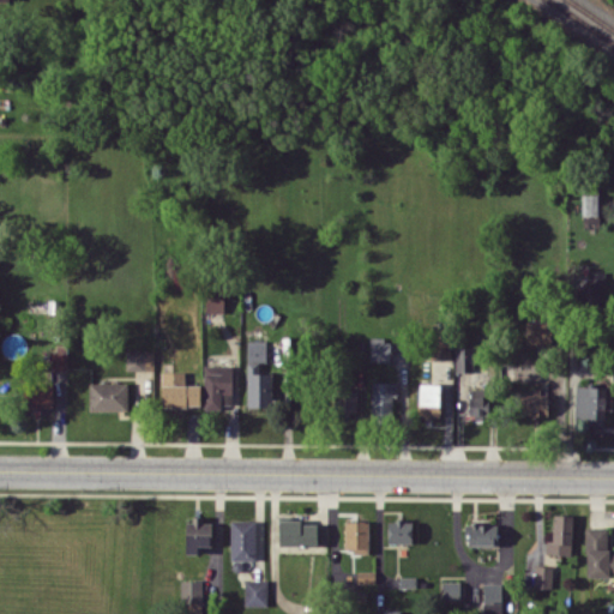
[(600,194),(584,194),(584,217),(600,217),(600,194)]
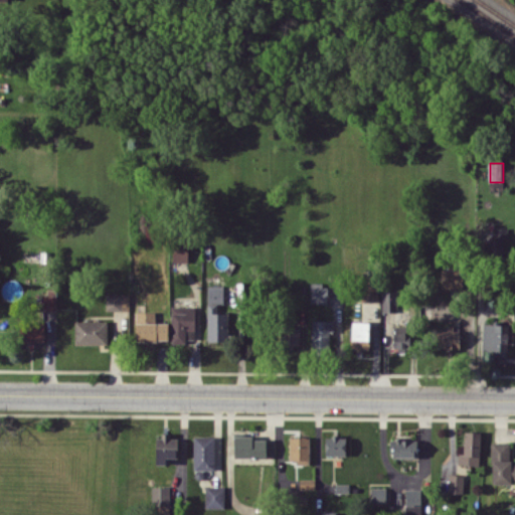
[(187,262),(188,245),(173,244),(172,262),(187,262)]
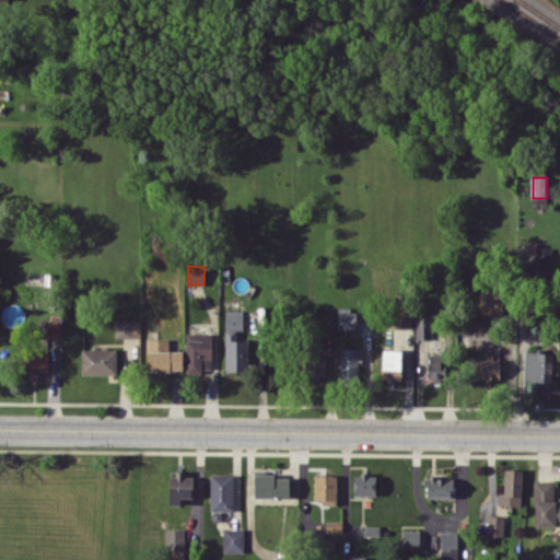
[(479,313),(503,313),(503,293),(479,293),(479,313)]
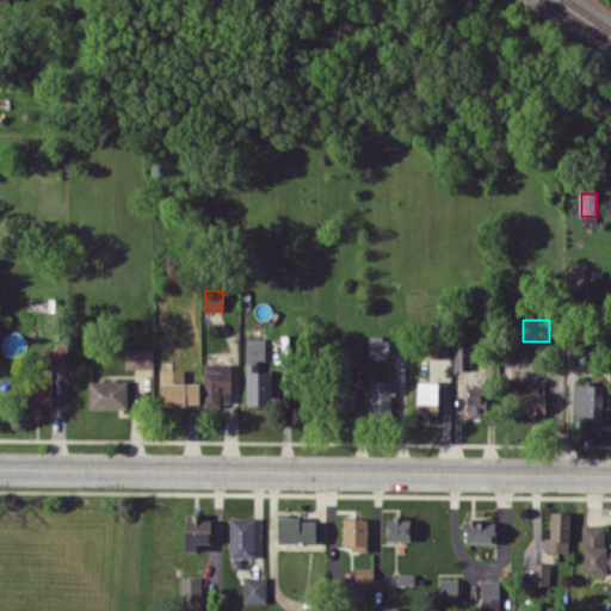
[(427,357),(448,358),(449,331),(429,331),(427,357)]
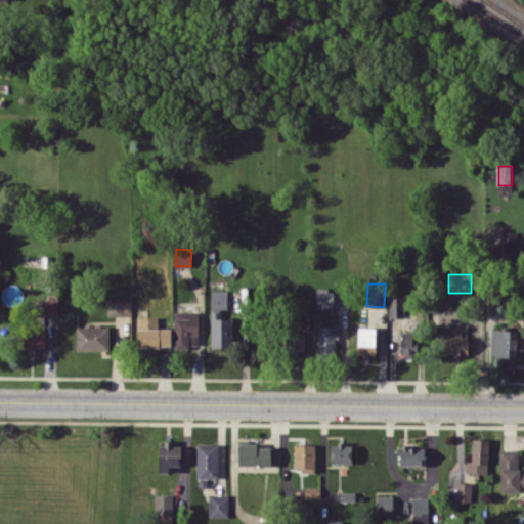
[(333,289),(316,289),(315,308),(333,309),(333,289)]
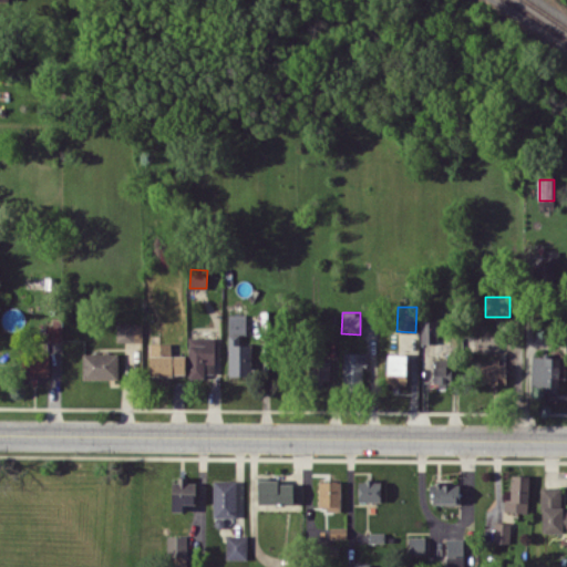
[(250,343),(239,344),(239,334),(246,334),(246,315),(228,315),(228,375),(251,375),(250,343)]
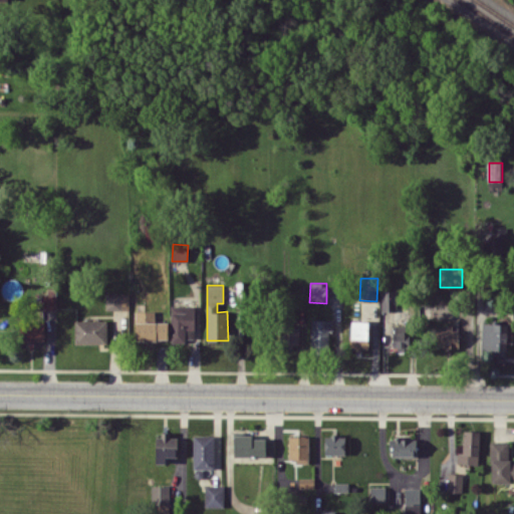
[(381,310),(395,310),(396,289),(381,289),(381,310)]
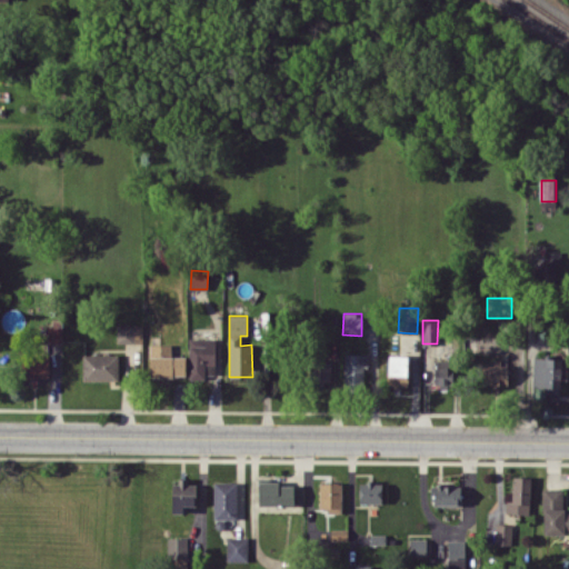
[(142,325),(117,325),(117,342),(142,342),(142,325)]
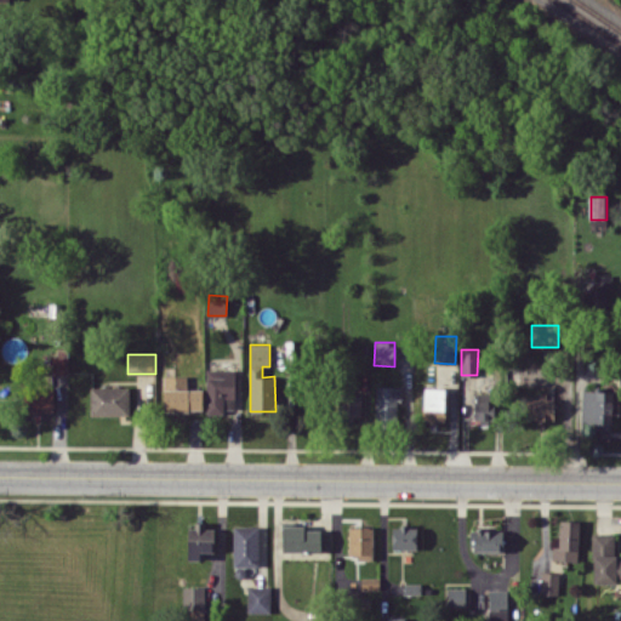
[(206,414),(224,414),(224,409),(234,409),(234,369),(205,369),(206,414)]
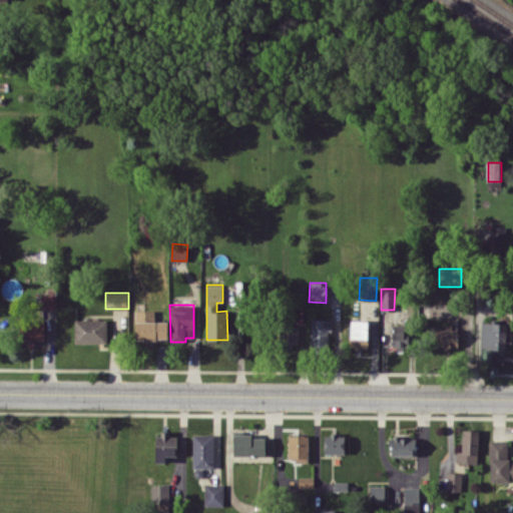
[(167,322),(154,321),(154,310),(135,310),(135,339),(167,340),(167,322)]
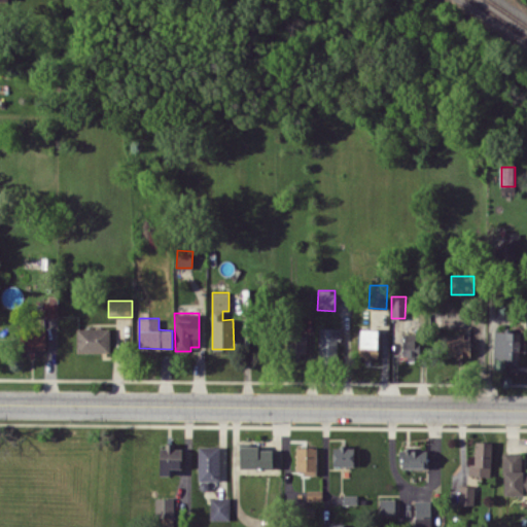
[(109,327),(76,328),(77,352),(110,351),(109,327)]
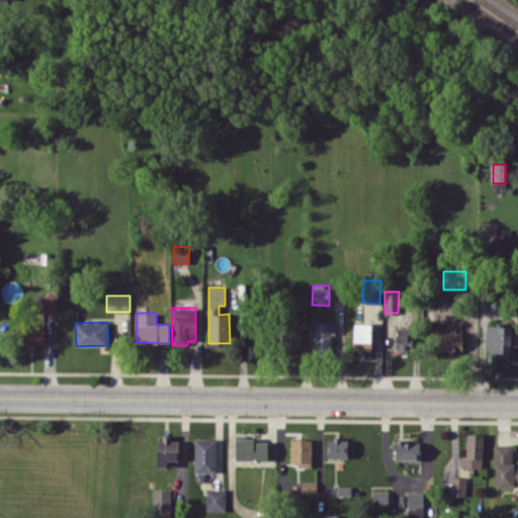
[(335,322),(313,322),(313,351),(330,350),(330,335),(335,335),(335,322)]
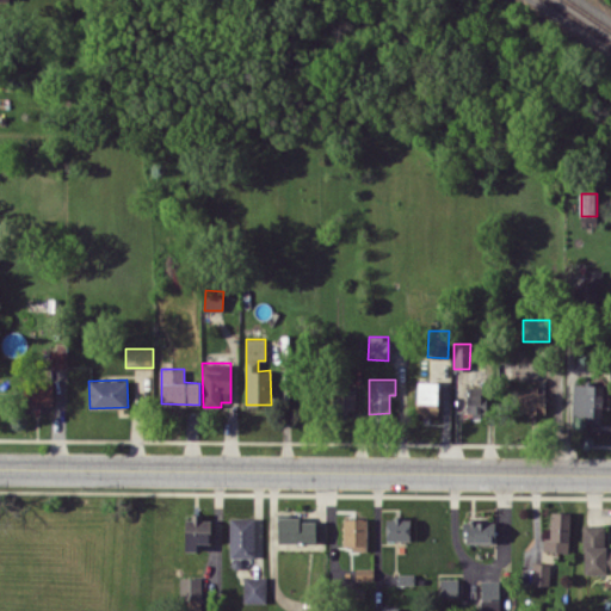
[(417,414),(437,414),(438,381),(417,381),(417,414)]
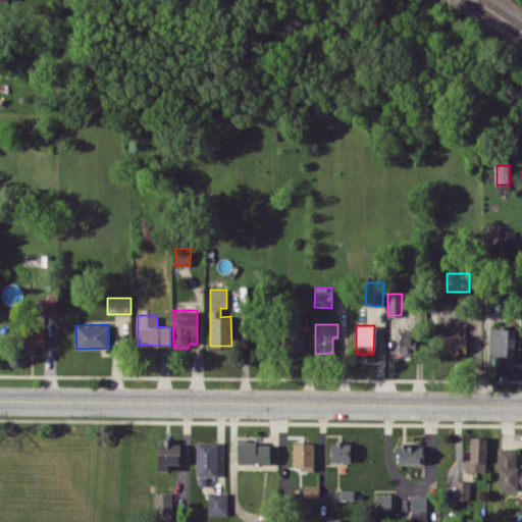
[(45,347),(45,326),(17,327),(18,347),(45,347)]
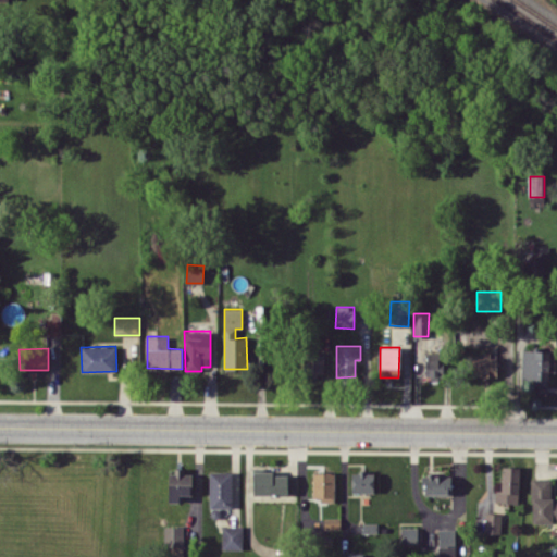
[(532,385),(548,385),(549,350),(522,350),(521,379),(532,380),(532,385)]
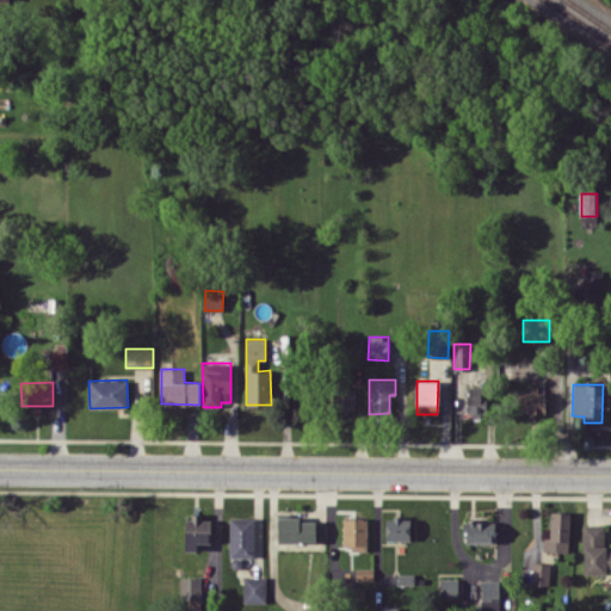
[(355,388),(333,388),(332,411),(355,412),(355,388)]
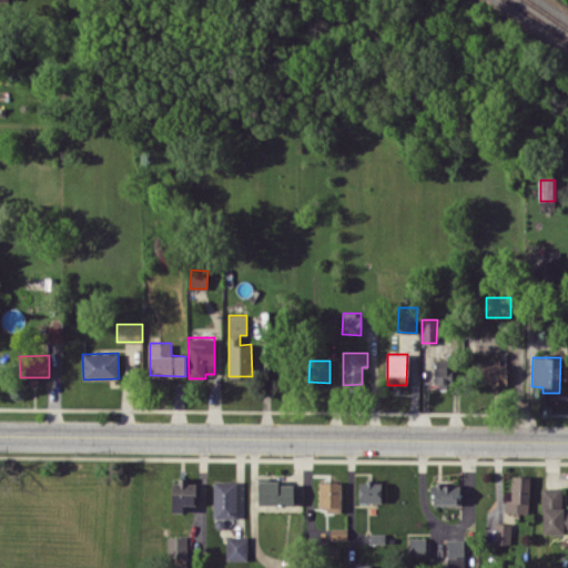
[(507,361),(489,361),(489,364),(480,364),(479,384),(507,385),(507,361)]
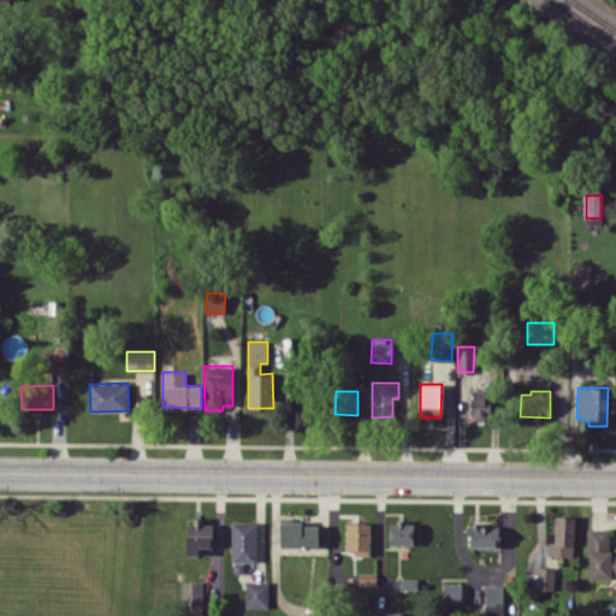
[(490,415),(491,397),(471,396),(469,415),(490,415)]
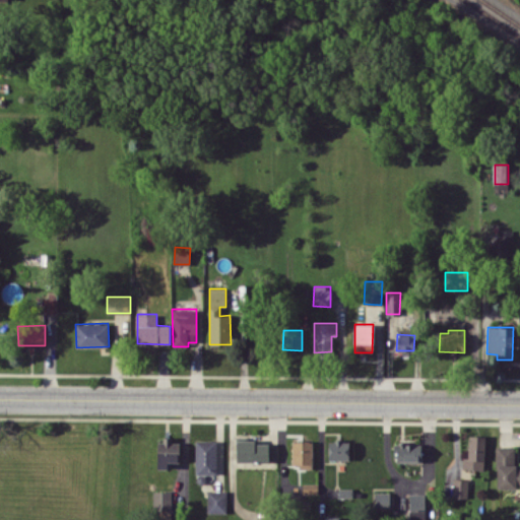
[(462,451),(462,468),(484,469),(485,436),(468,435),(468,451),(462,451)]
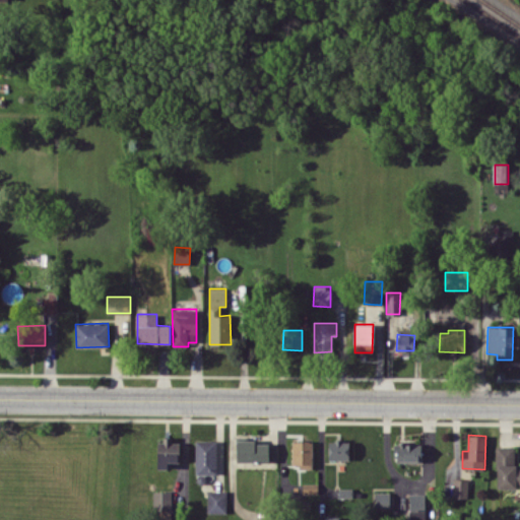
[(168,462),(179,461),(179,442),(171,442),(171,439),(156,439),(157,468),(168,468),(168,462)]
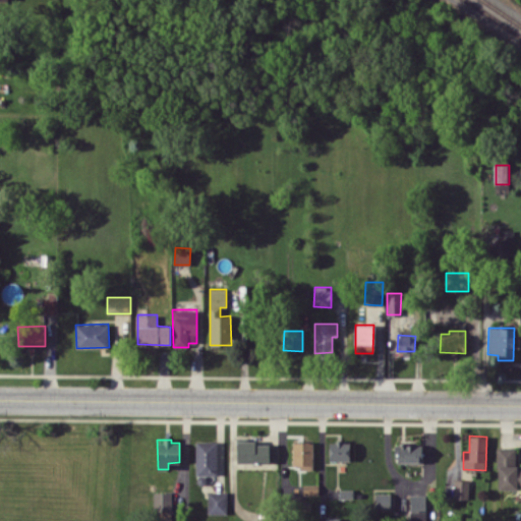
[(236,441),(237,463),(278,462),(278,445),(255,445),(255,441),(236,441)]
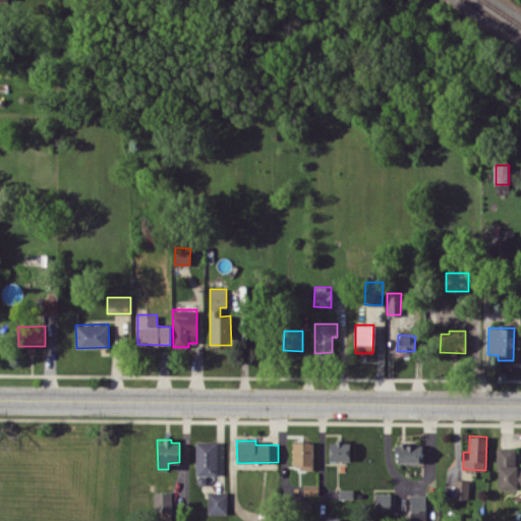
[(329,461),(350,460),(349,441),(329,442),(329,461)]
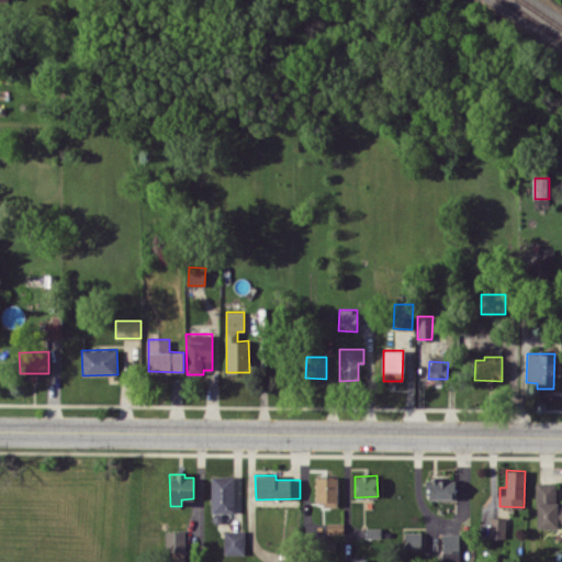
[(233,512),(233,476),(211,476),(211,512),(233,512)]
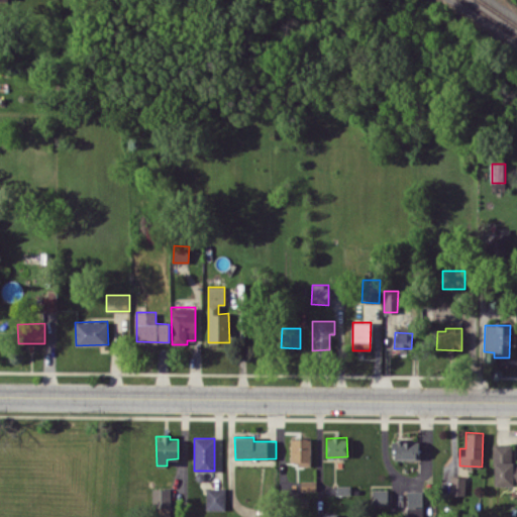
[(310,439),(291,439),(290,463),(310,464),(310,439)]
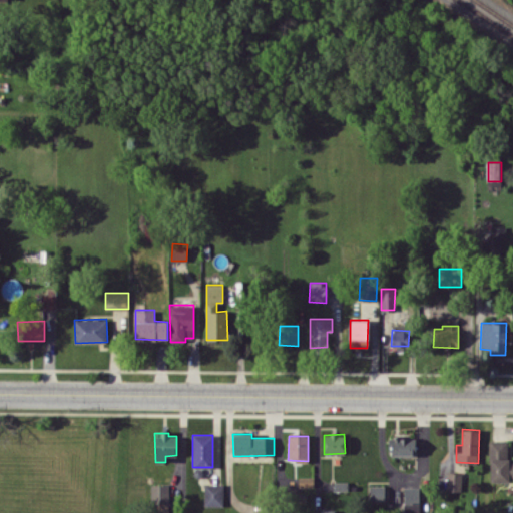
[(389,456),(415,455),(415,437),(389,437),(389,456)]
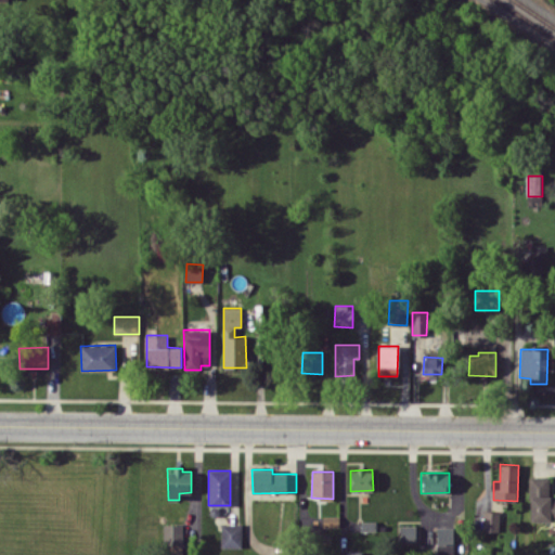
[(530,520),(551,520),(551,495),(549,497),(549,476),(529,476),(530,520)]
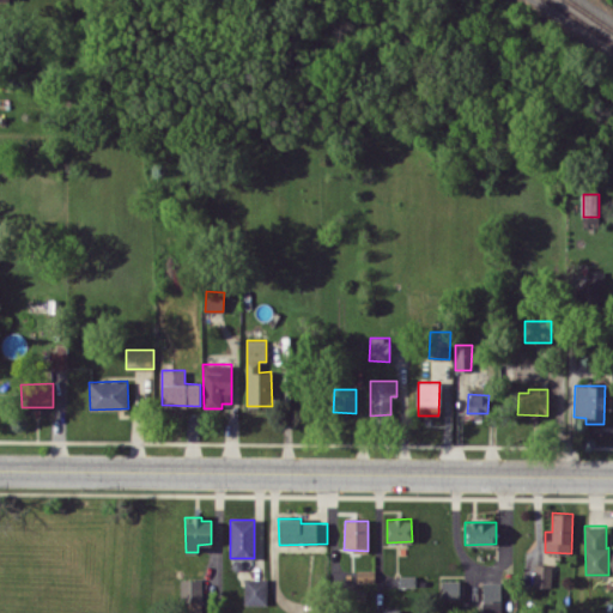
[(552,565),(534,564),(533,587),(551,587),(552,565)]
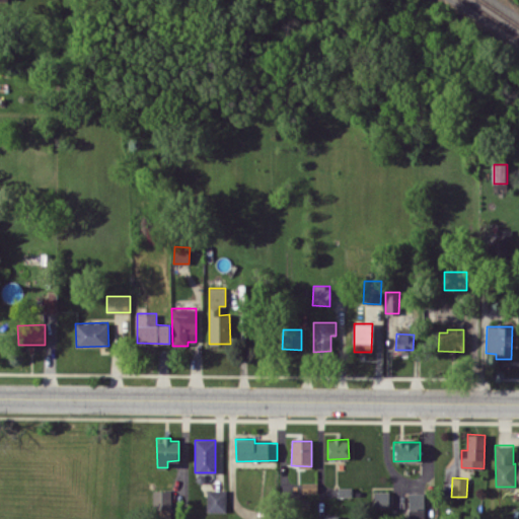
[(316,483),(302,483),(302,493),(317,493),(316,483)]
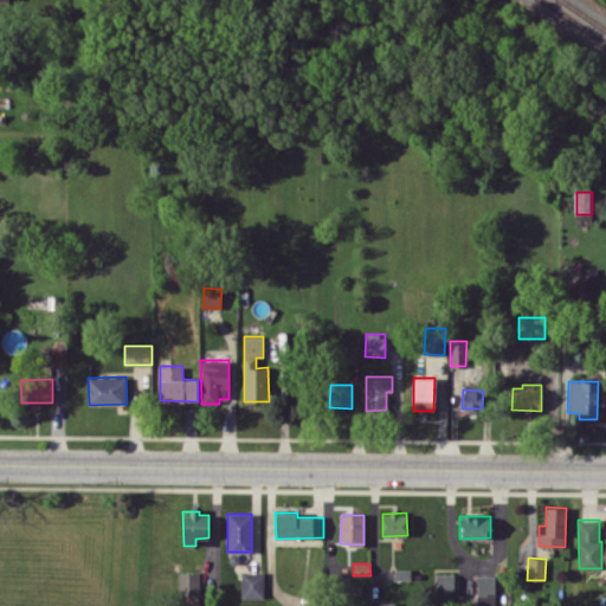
[(263,572),(242,572),(242,598),(264,598),(263,572)]
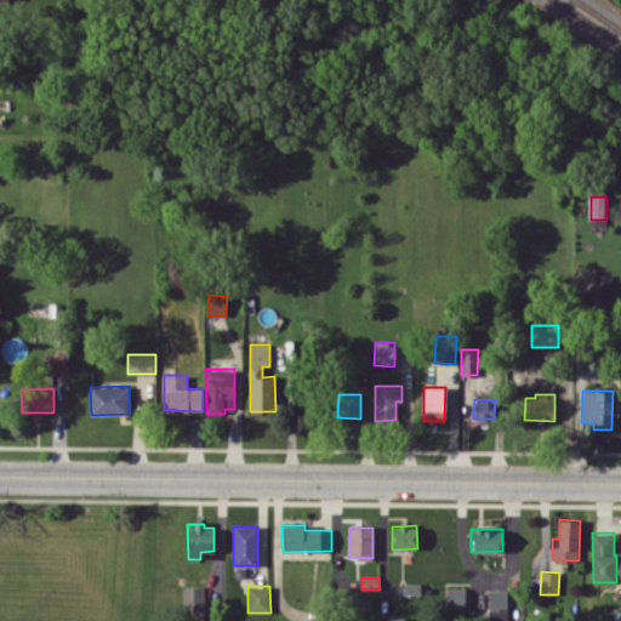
[(466,588),(449,587),(448,607),(465,607),(466,588)]
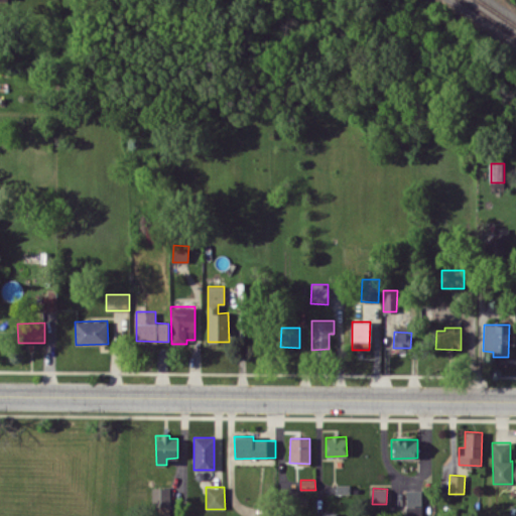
[(406,515),(421,515),(421,490),(406,490),(406,515)]
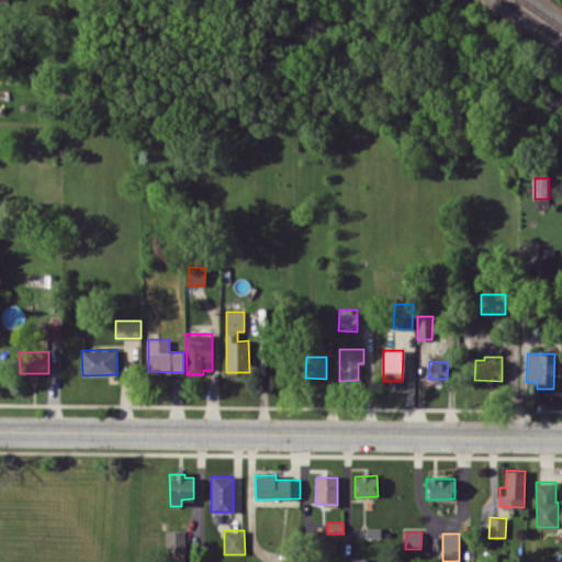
[(183,561),(184,535),(170,535),(169,561),(183,561)]
